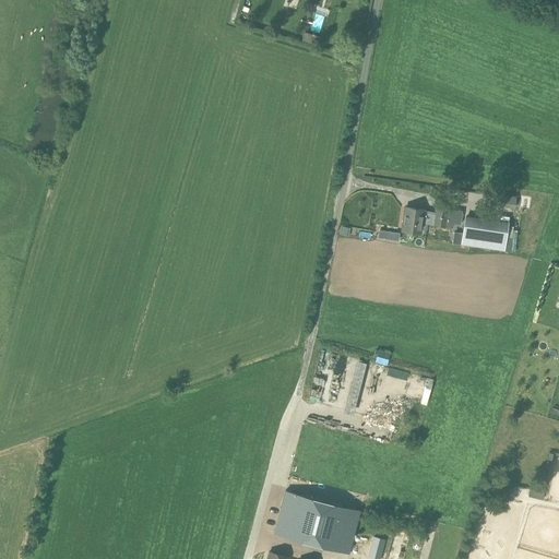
[(460,223),(462,211),(455,210),(455,209),(436,206),(435,212),(424,210),(425,209),(408,206),(407,211),(405,211),(404,221),(406,221),(405,229),(421,232),(423,222),(447,225),(448,221),(460,223)]
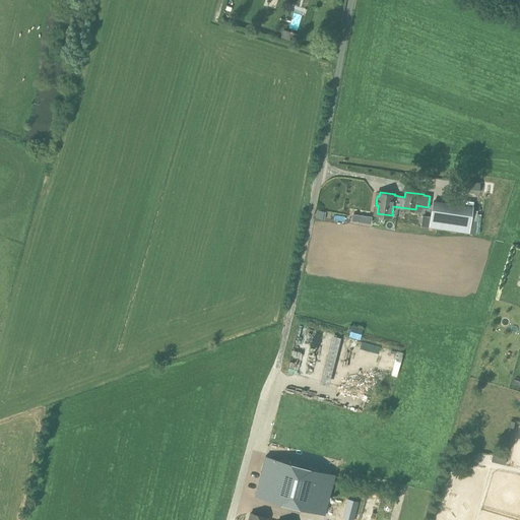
[(433,202),(430,225),(469,233),(473,208),(433,202)]
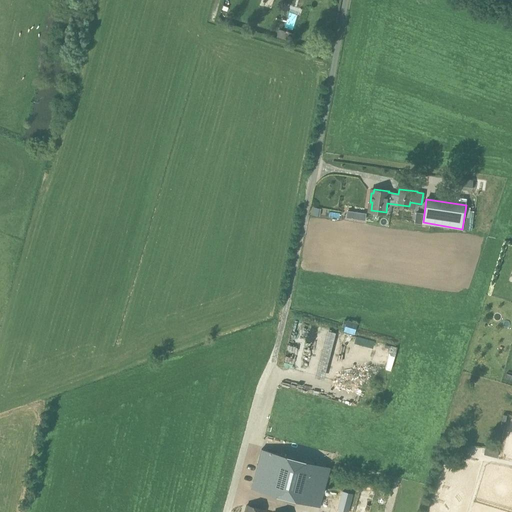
[(356,212),(355,219),(365,220),(366,213),(356,212)]
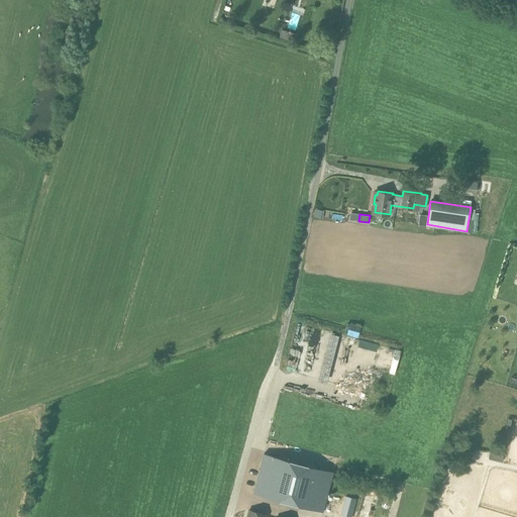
[(300,358),(309,328),(296,324),(287,354),(300,358)]
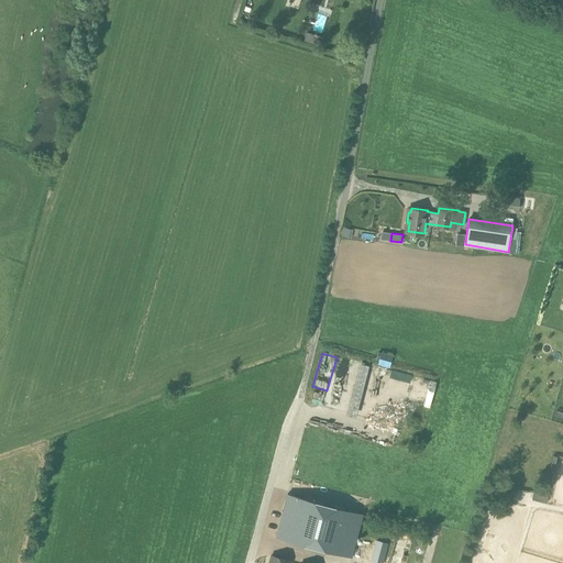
[(339,361),(338,370),(352,372),(353,363),(339,361)]
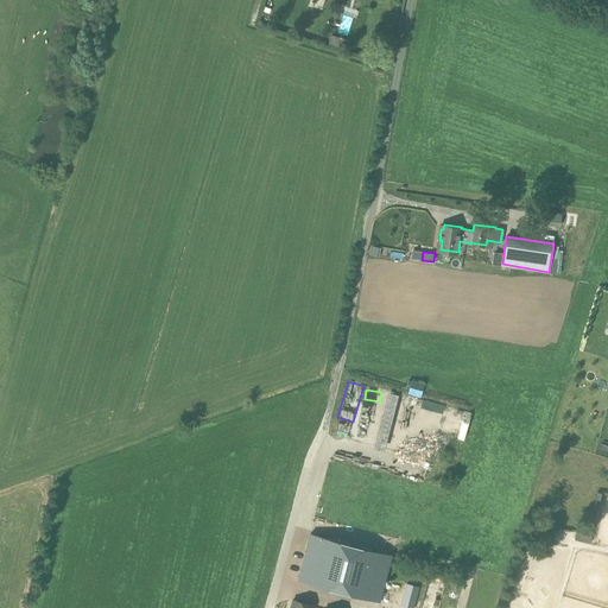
[(379,602),(392,555),(310,533),(297,580),(379,602)]
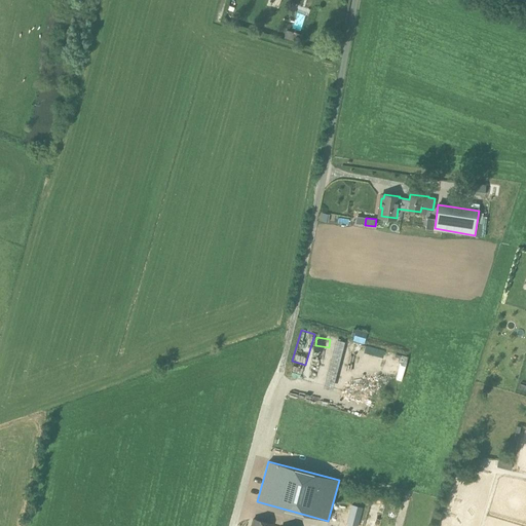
[(357,525),(362,506),(351,504),(346,525),(351,525),(357,525)]
